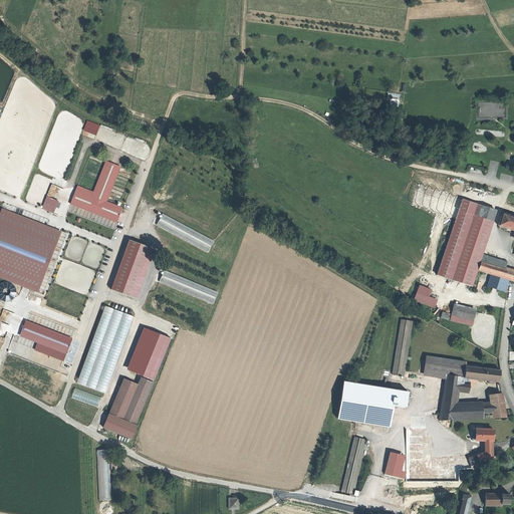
[(388,93),(387,100),(390,100),(389,107),(398,108),(400,94),(388,93)]
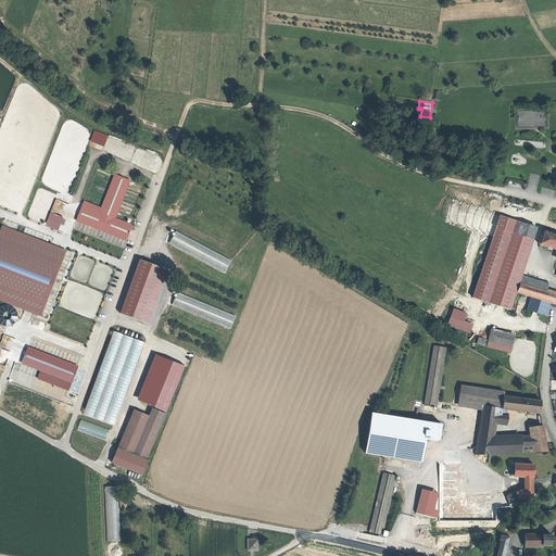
[(520,126),(545,127),(545,111),(520,111),(520,126)]
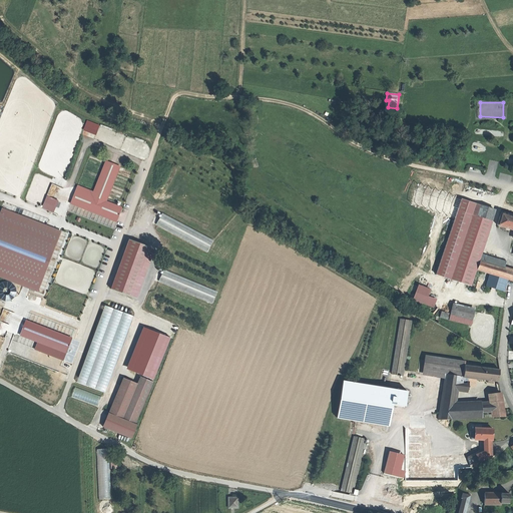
[(97,134),(100,123),(86,120),(83,131),(97,134)]
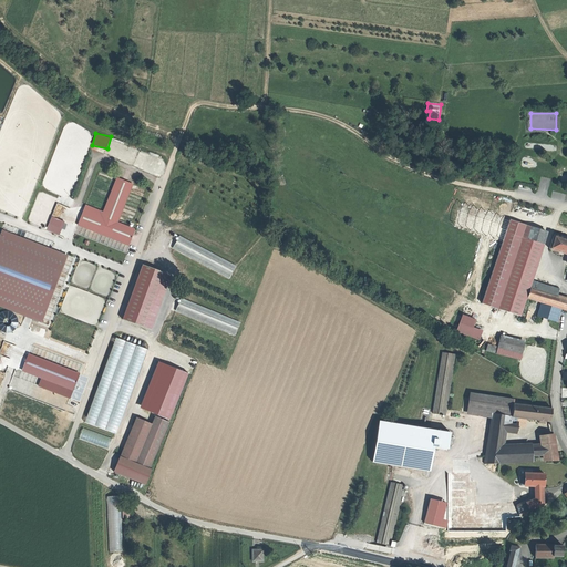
[(129,245),(134,229),(116,223),(132,184),(117,178),(102,217),(84,209),(79,225),(129,245)]
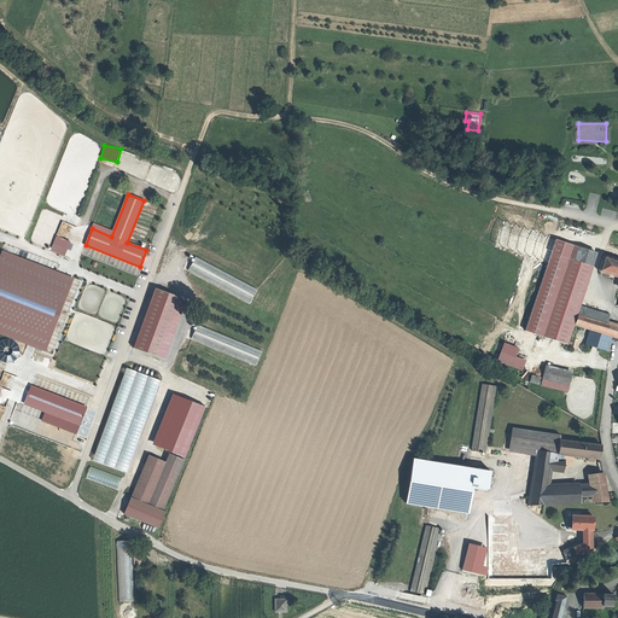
[(70,242),(56,235),(51,250),(64,256),(70,242)]
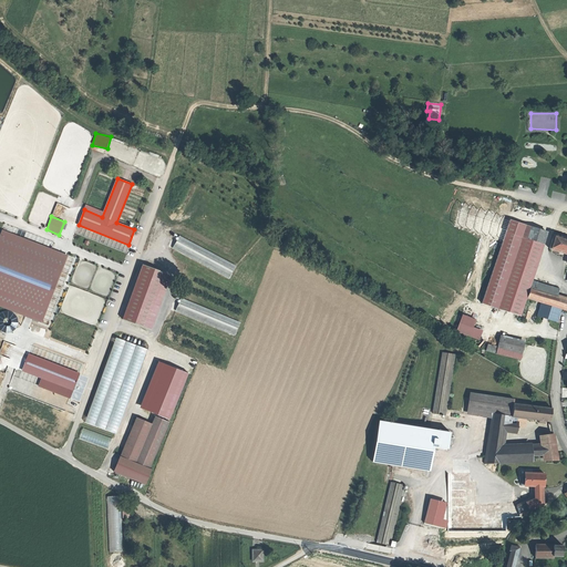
[(532,227),(509,220),(482,303),(498,309),(522,238),(527,239),(532,227)]
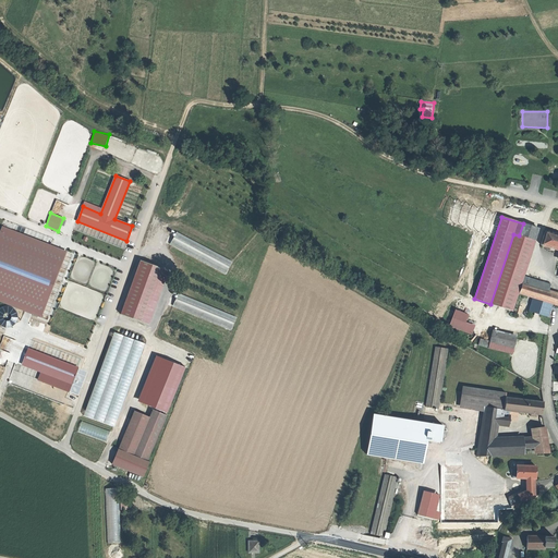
[(538,229),(523,223),(519,235),(535,240),(538,229)]
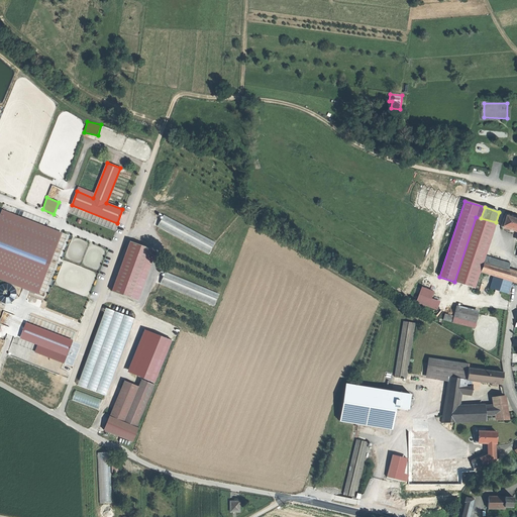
[(60,233),(3,212),(0,219),(0,279),(36,294),(60,233)]
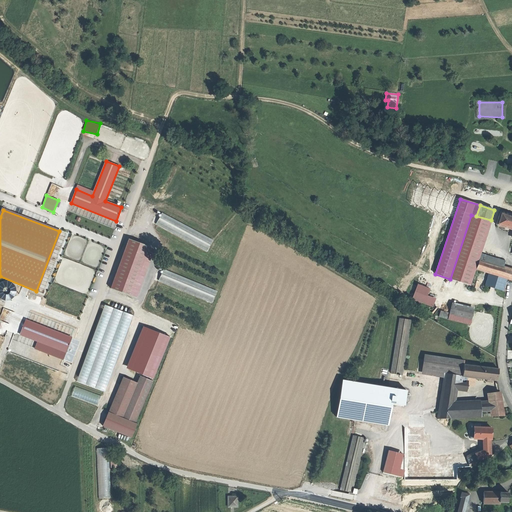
[(511,215),(501,212),(496,224),(505,227),(511,229),(511,215)]
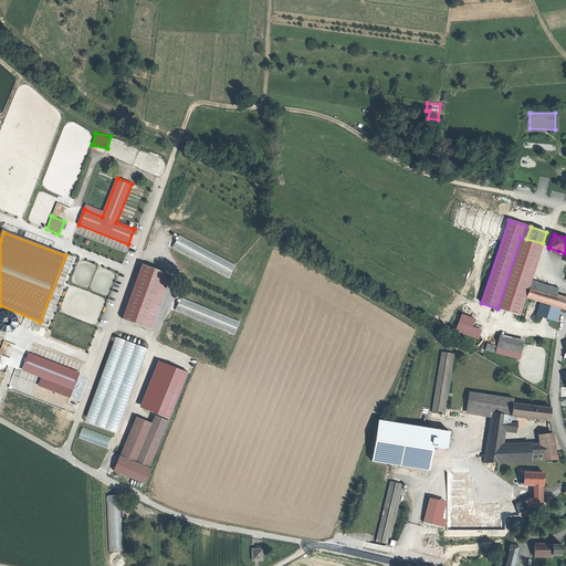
[(179,236),(173,248),(229,278),(236,265),(179,236)]
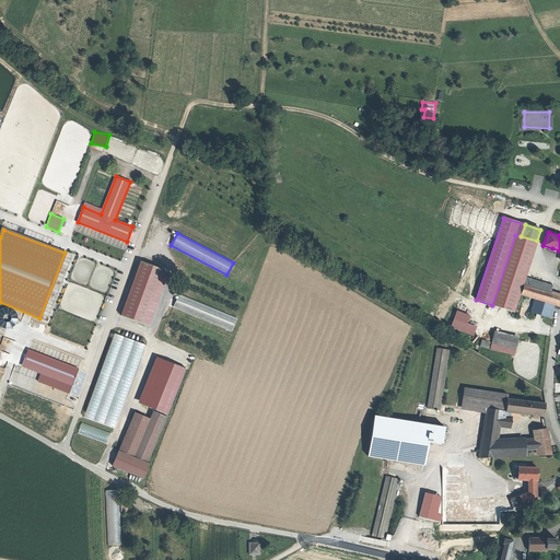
[(521,236),(515,235),(492,305),(513,312),(537,241),(521,236)]
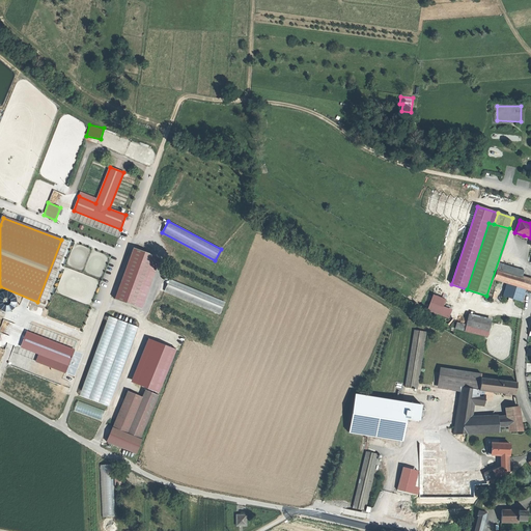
[(156,256),(134,248),(115,299),(137,307),(156,256)]
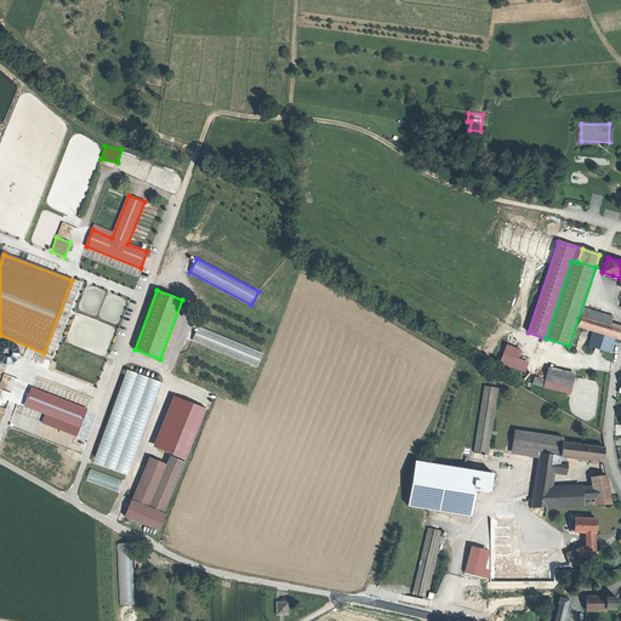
[(582,307),(580,314),(609,324),(611,317),(582,307)]
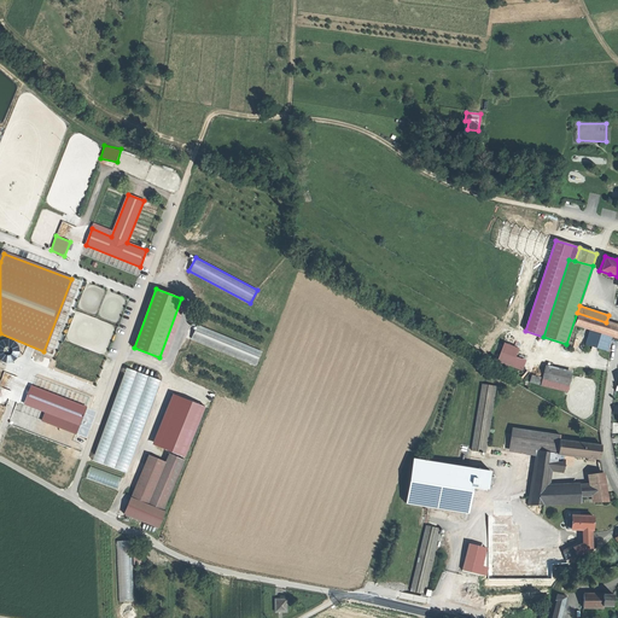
[(606,322),(577,313),(573,324),(590,330),(612,336),(617,337),(617,326),(616,326),(606,322)]
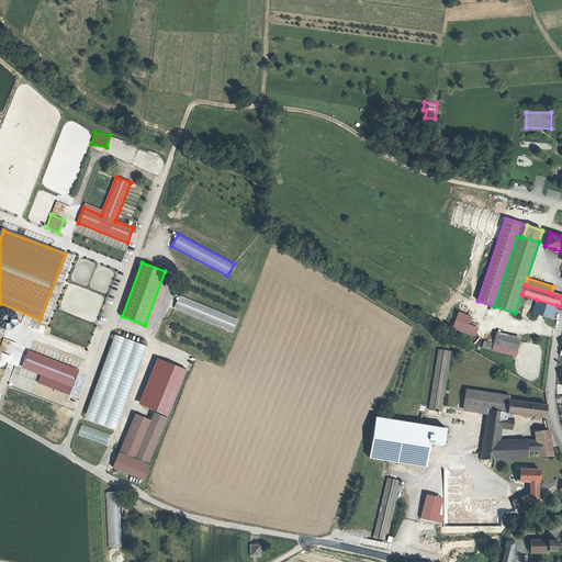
[(238,319),(179,295),(175,307),(233,332),(238,319)]
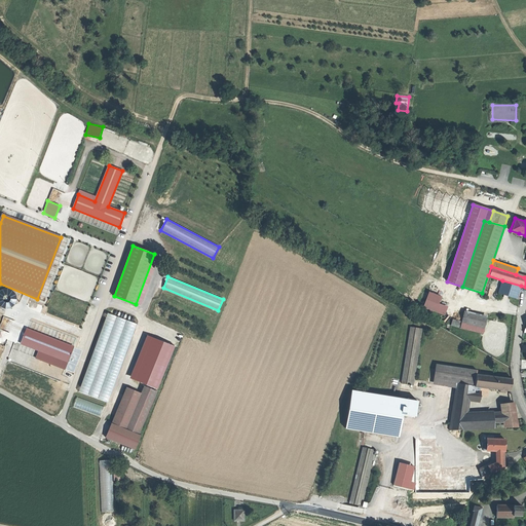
[(521,286),(502,280),(498,293),(517,299),(521,286)]
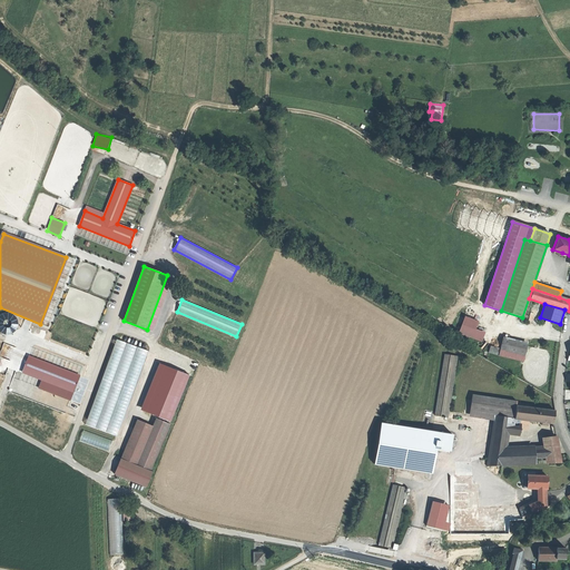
[(475,328),(478,320),(464,315),(458,333),(481,341),(484,332),(475,328)]
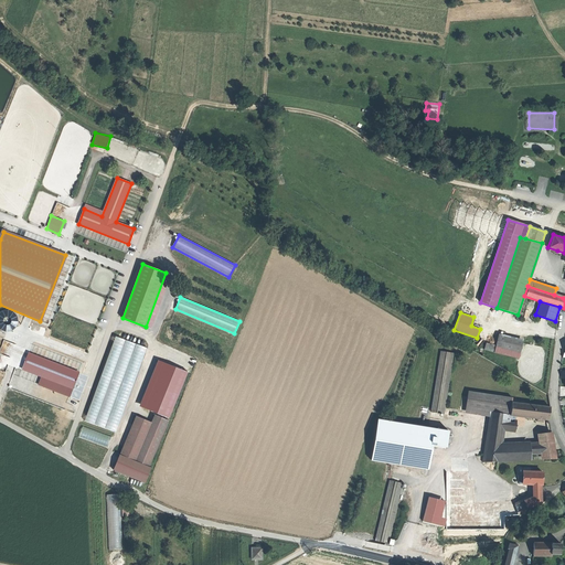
[(112,336),(86,422),(118,432),(145,345),(112,336)]
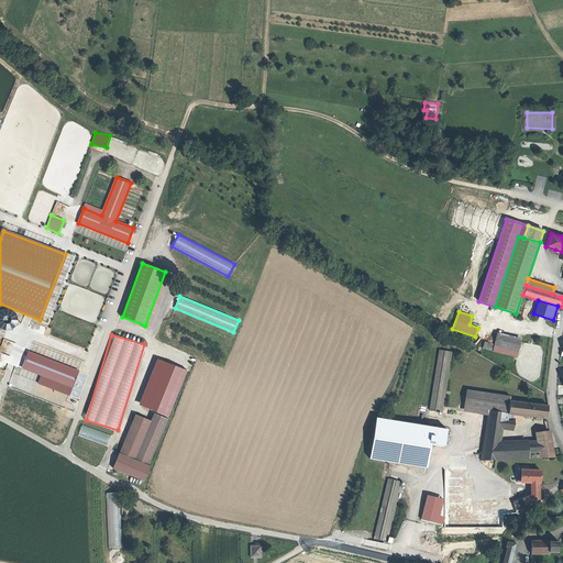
[(521,340),(497,334),(495,345),(519,351),(521,340)]
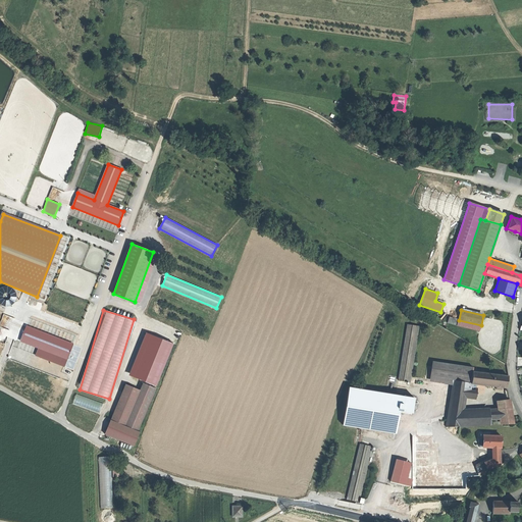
[(456,324),(457,317),(449,316),(448,323),(456,324)]
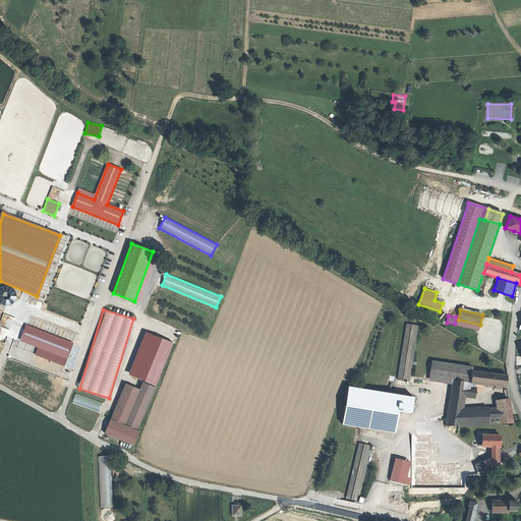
[(418,326),(407,324),(398,380),(409,382),(418,326)]
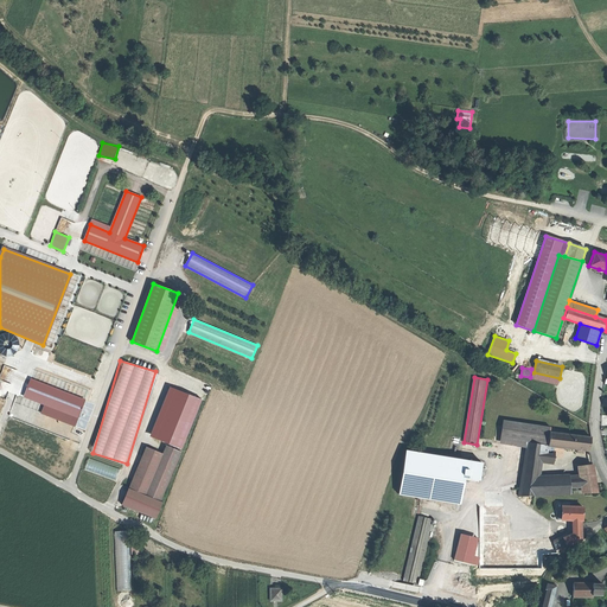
[(177,384),(165,379),(145,432),(155,436),(177,384)]
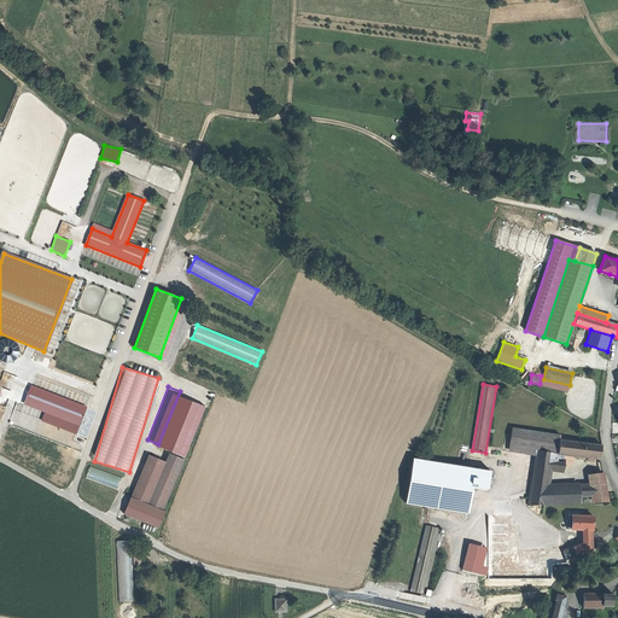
[(193,396),(181,391),(161,445),(173,449),(193,396)]
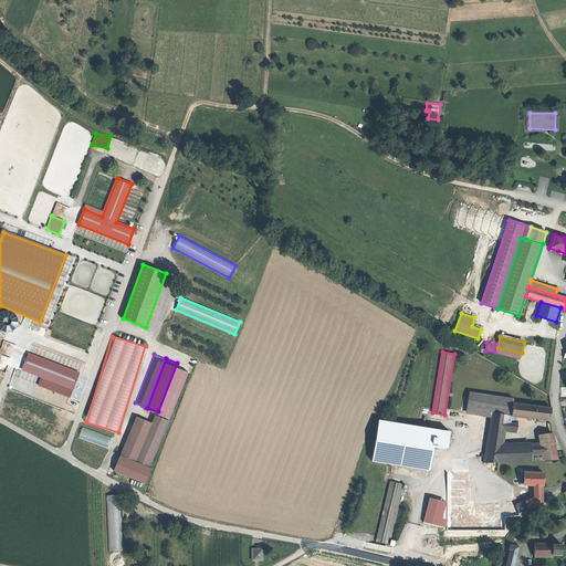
[(189,367),(178,363),(159,412),(170,417),(189,367)]
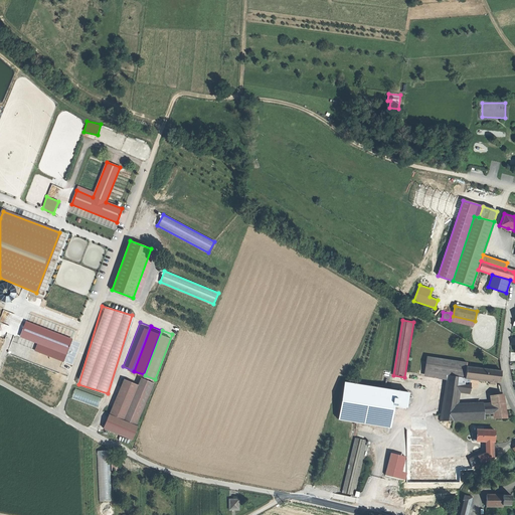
[(450,360),(427,357),(424,372),(448,375),(462,377),(464,377),(465,366),(466,363),(450,360)]
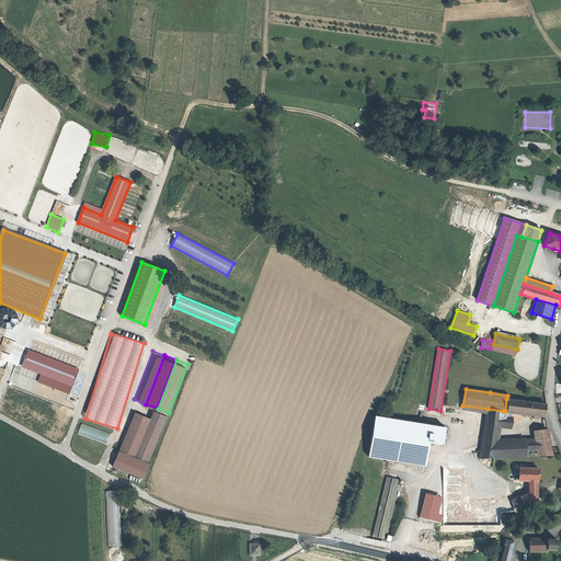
[(546,404),(508,400),(506,412),(545,418),(546,411),(546,404)]
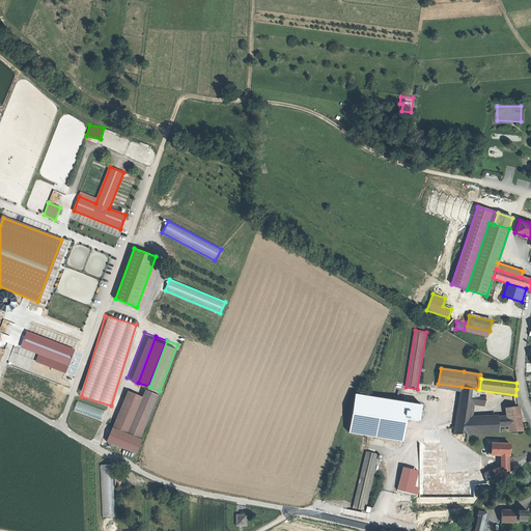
[(476,389),(462,387),(457,409),(453,435),(467,435),(468,434),(470,421),(471,421),(476,389)]
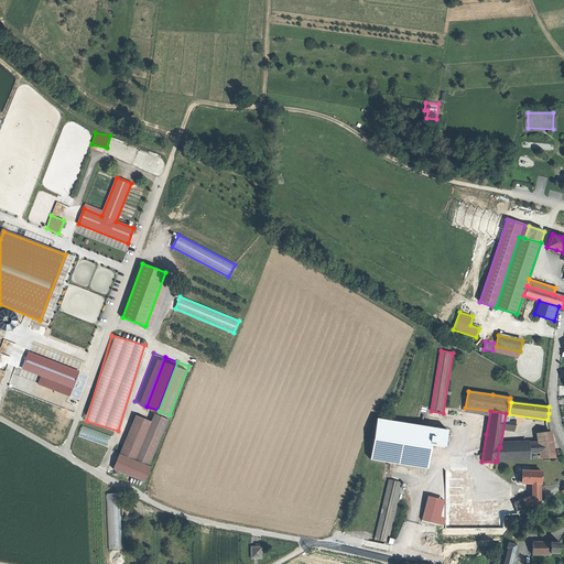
[(169,420),(154,414),(151,422),(136,461),(149,466),(169,420)]
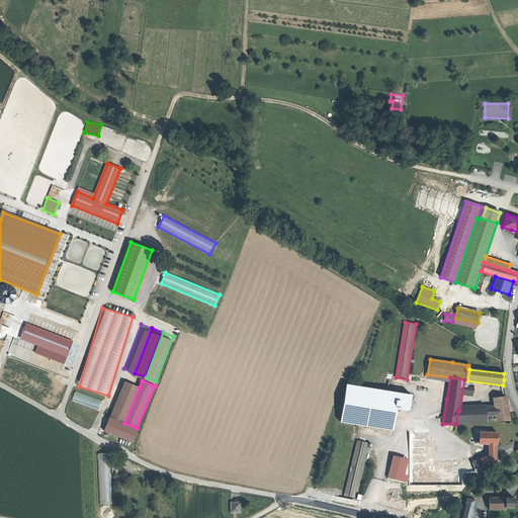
[(110,417),(124,423),(139,387),(124,381),(110,417)]
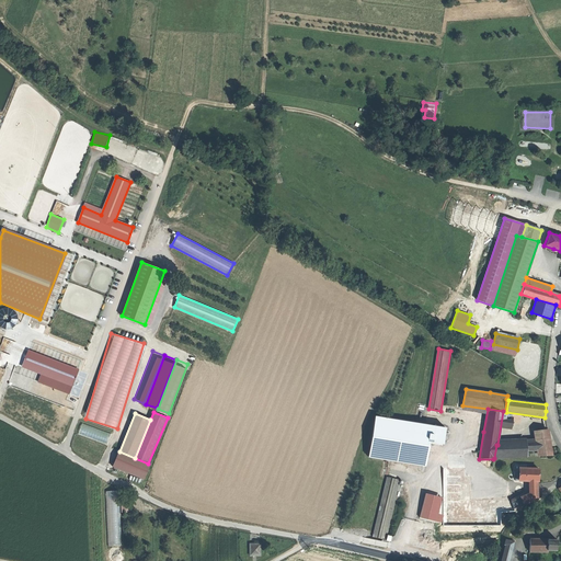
[(387,415),(385,425),(445,435),(446,426),(387,415)]
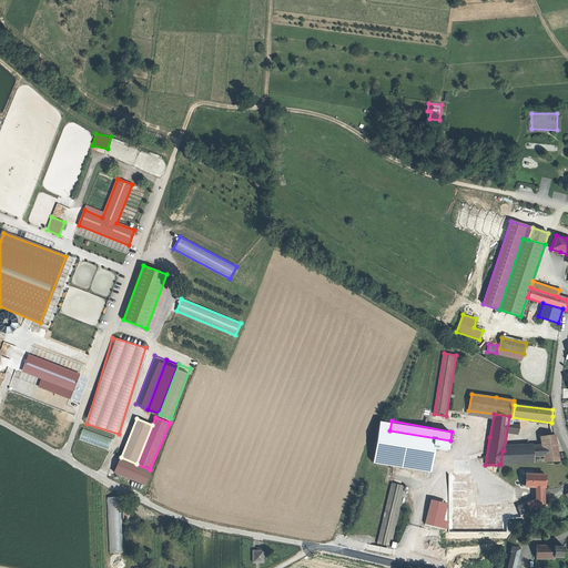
[(83,428),(80,438),(109,448),(112,438),(83,428)]
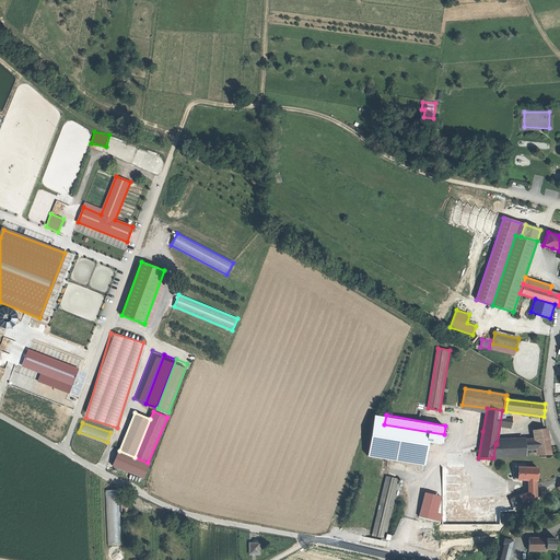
[(536,440),(538,450),(538,455),(549,455),(546,430),(535,431),(536,440)]
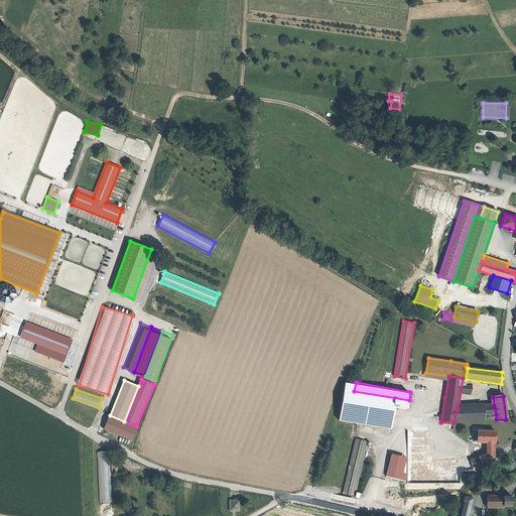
[(494,405),(484,406),(484,408),(485,415),(496,414),(494,405)]
